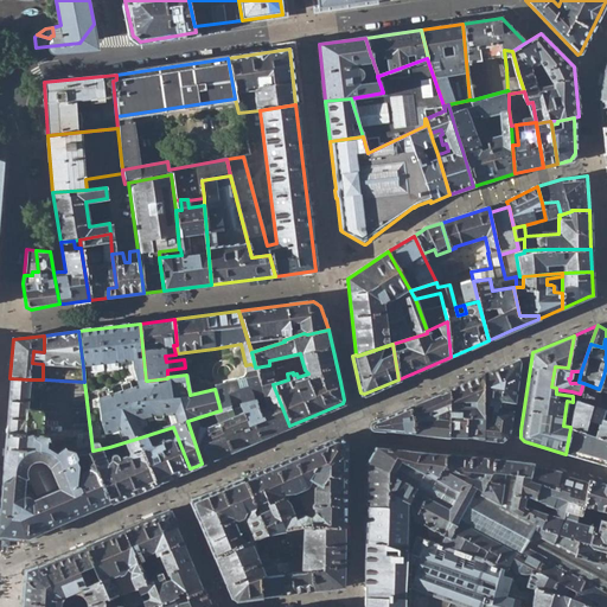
[(517,359),(481,375),(481,439),(499,441),(509,436),(512,411),(498,410),(500,400),(513,402),(519,362),(517,359)]
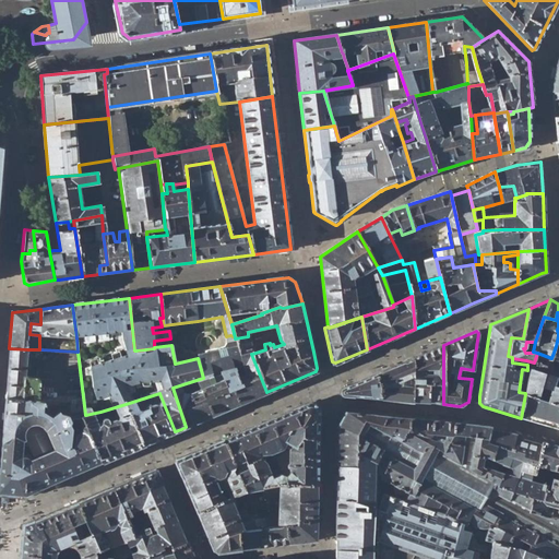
[(219,372),(233,369),(241,367),(235,339),(235,337),(230,335),(226,336),(227,344),(225,346),(206,351),(204,353),(197,355),(198,358),(203,378),(211,375),(219,372)]
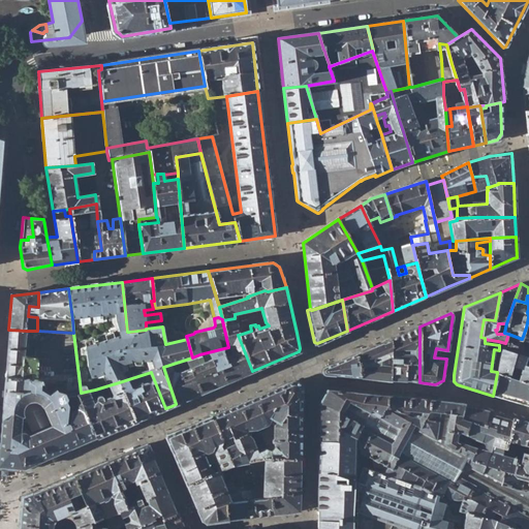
[(225,382),(252,371),(238,335),(239,335),(235,318),(222,320),(228,347),(220,349),(227,364),(219,368),(225,382)]
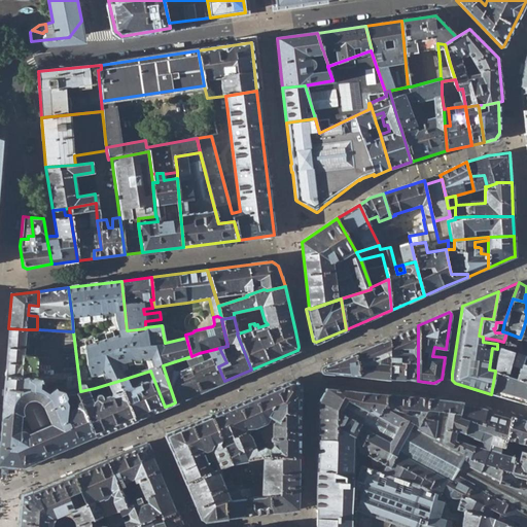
[(408,379),(418,381),(418,325),(388,338),(389,379),(408,379)]
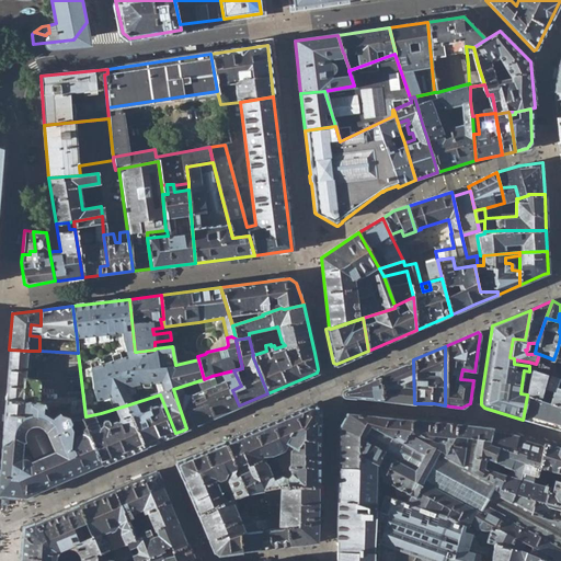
[(0,495),(25,499),(102,465),(82,419),(81,415),(70,418),(61,415),(59,413),(52,419),(43,413),(44,399),(38,399),(39,384),(38,380),(35,379),(36,371),(25,370),(26,364),(27,351),(9,350),(8,363),(0,470),(0,495)]
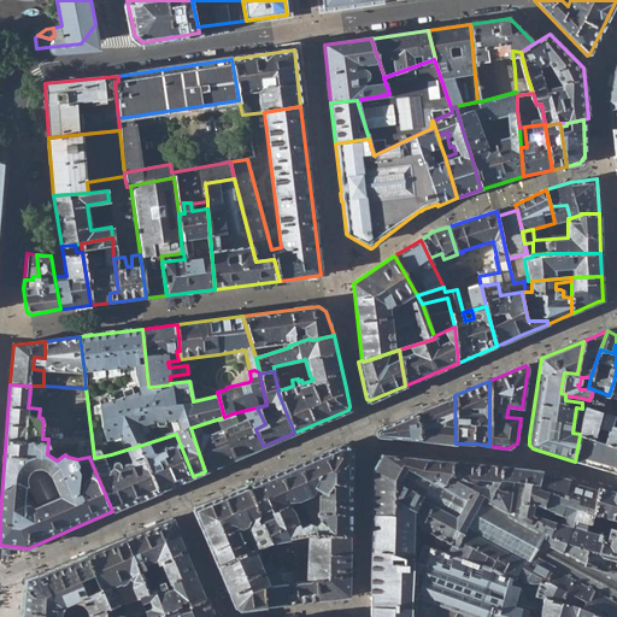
[(616,416),(616,398),(609,395),(593,389),(589,400),(588,406),(616,416)]
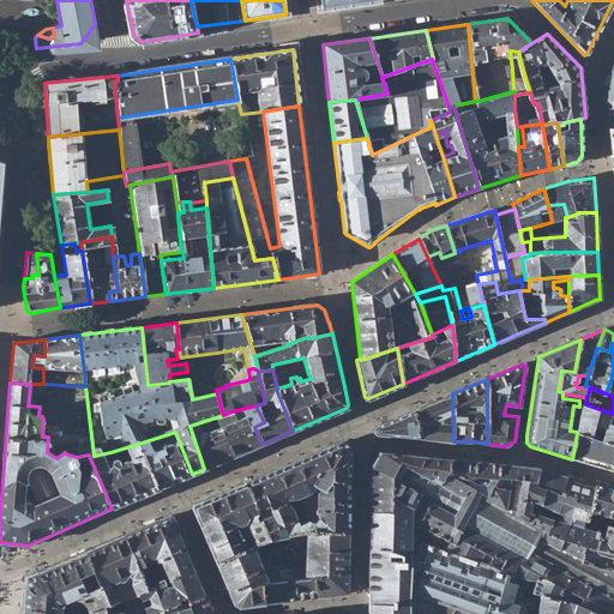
[(417,438),(453,441),(452,393),(413,410),(417,438)]
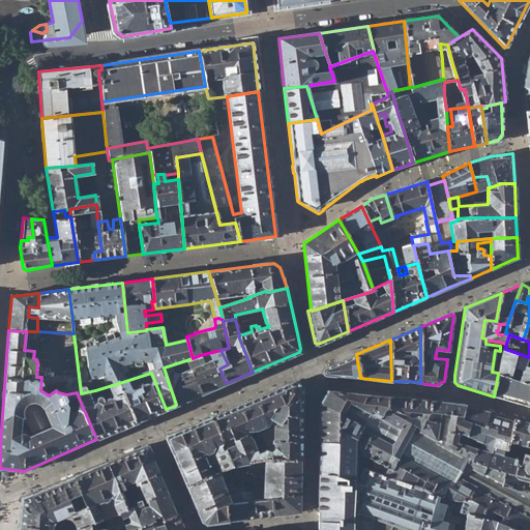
[(529,357),(505,349),(503,348),(498,373),(498,374),(529,384),(529,357)]
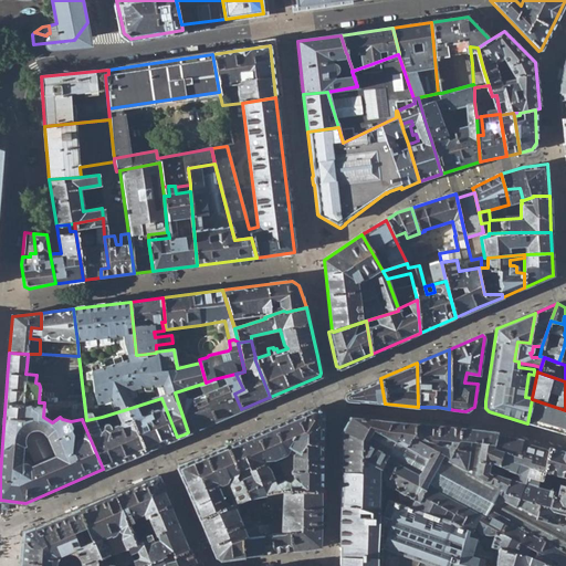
[(175,392),(188,432),(241,409),(234,394),(243,389),(236,374),(222,377),(224,383),(213,387),(212,384),(215,383),(213,379),(206,383),(175,392)]
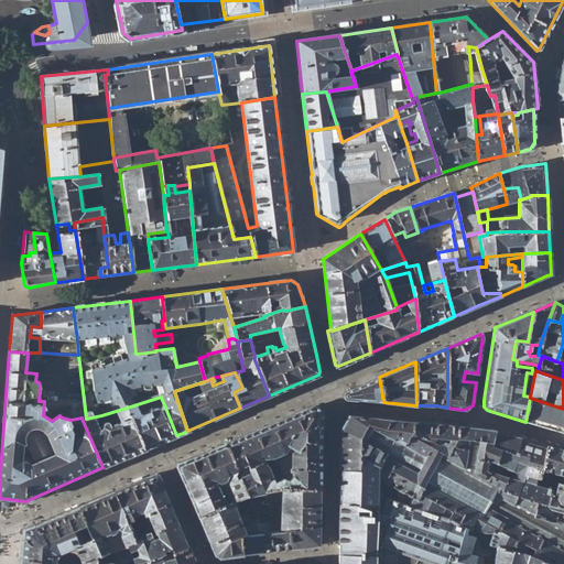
[(347,399),(383,402),(379,377),(345,391),(345,392),(344,393),(344,394),(344,396),(344,397),(345,398),(346,398),(347,399)]
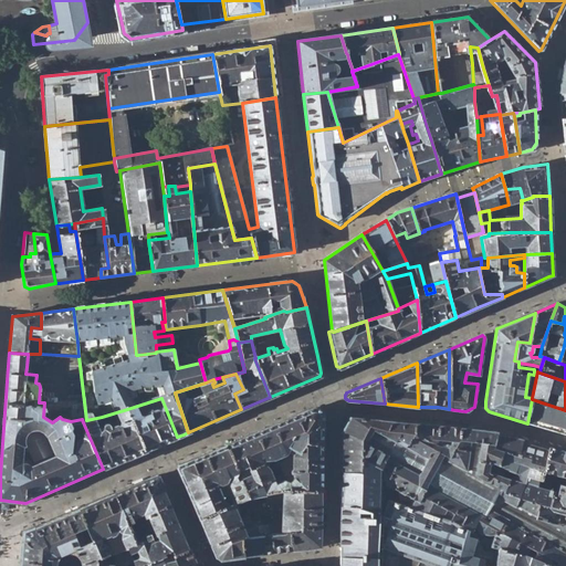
[(161,398),(127,409),(145,451),(177,437),(161,398)]
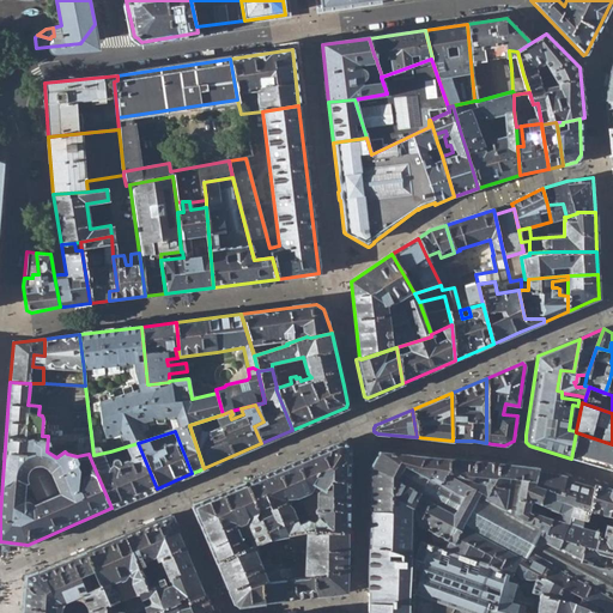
[(571,459),(612,469),(612,444),(576,432),(571,459)]
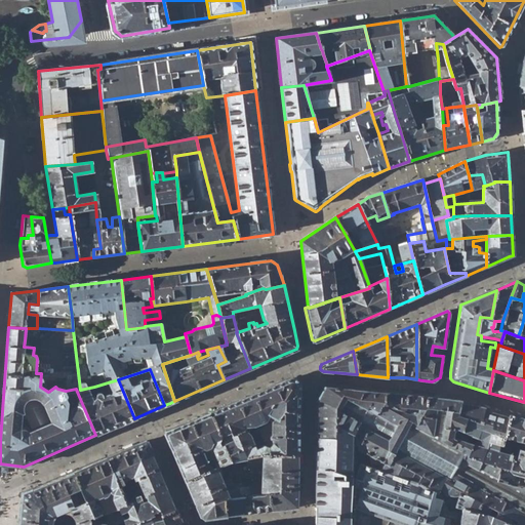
[(297,391),(298,384),(295,379),(289,378),(210,412),(231,460),(232,460),(246,457),(263,454),(297,454),(298,391),(297,391)]
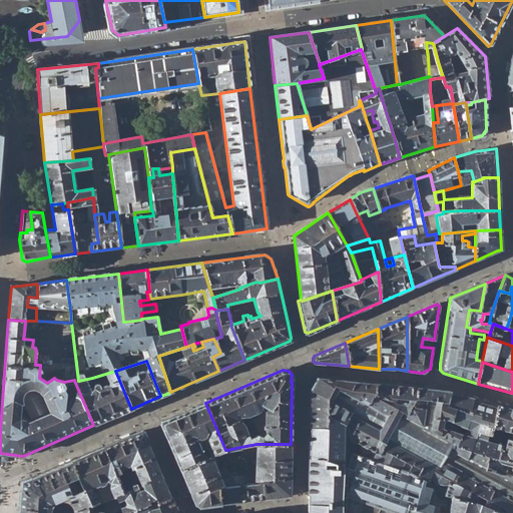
[(93,425),(131,409),(115,371),(105,374),(107,380),(109,382),(108,385),(105,385),(99,388),(96,387),(90,392),(88,390),(88,387),(87,383),(93,381),(92,378),(78,381),(75,383),(93,425)]
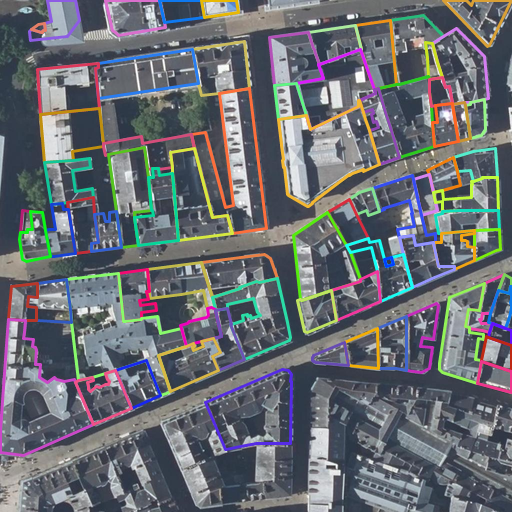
[(486,499),(489,501),(503,508),(501,511),(511,511),(511,475),(502,473),(484,468),(489,454),(457,445),(461,433),(457,432),(449,429),(455,423),(459,425),(469,429),(467,434),(467,435),(475,437),(477,431),(480,416),(466,411),(472,396),(449,393),(449,390),(447,389),(435,388),(430,388),(426,387),(374,382),(354,380),(316,377),(315,378),(315,379),(313,383),(311,387),(310,388),(309,411),(308,457),(324,459),(325,458),(345,465),(350,450),(350,441),(343,438),(343,431),(347,434),(348,437),(365,446),(374,451),(371,457),(403,468),(429,479),(437,499),(446,501),(447,495),(450,496),(464,501),(474,504),(476,499),(484,502),(486,499)]
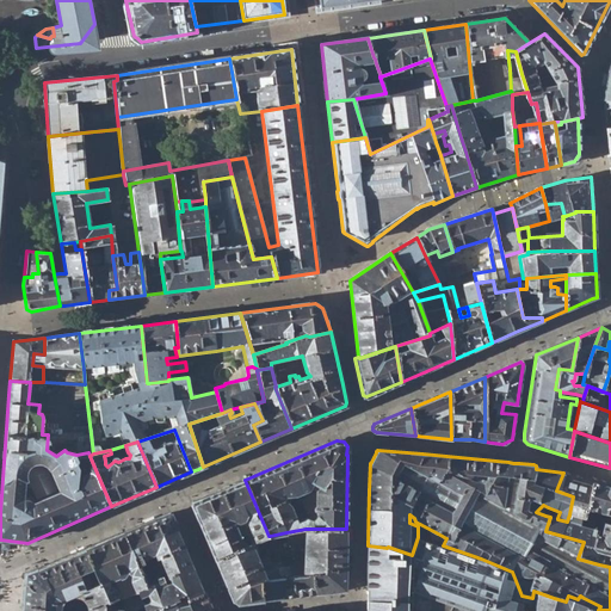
[(610,487),(563,473),(556,491),(573,497),(569,514),(581,518),(585,519),(587,510),(610,516),(609,525),(610,525),(610,487)]
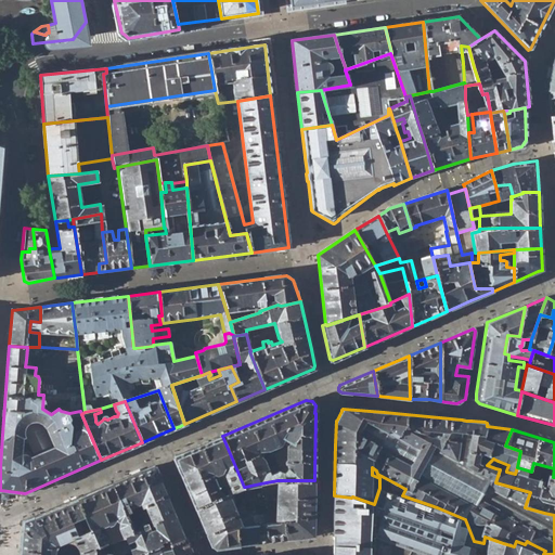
[(175,459),(195,507),(224,495),(223,493),(220,492),(214,477),(210,476),(213,473),(216,474),(222,472),(224,467),(227,467),(226,476),(232,492),(244,487),(222,436),(175,456),(175,459)]
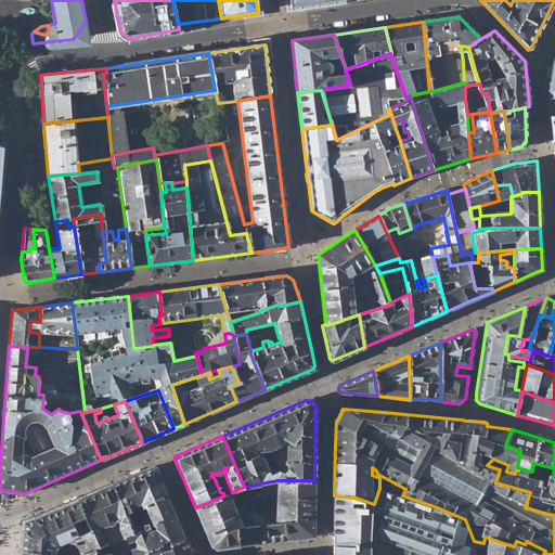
[(498,461),(493,459),(487,465),(495,468),(498,461)]
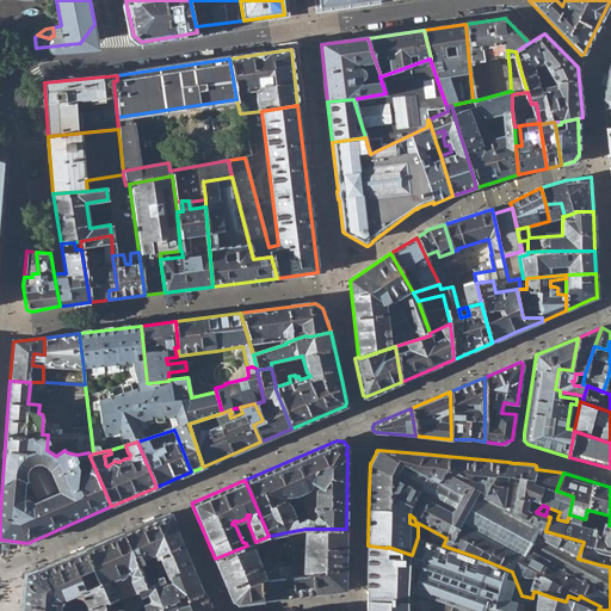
[(171,513),(168,513),(123,532),(147,587),(139,591),(146,610),(152,610),(153,610),(177,600),(176,598),(184,594),(185,599),(204,593),(171,513)]
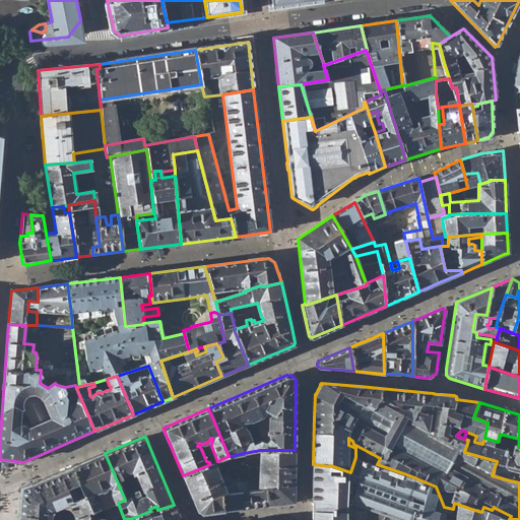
[(484,438),(482,444),(474,442),(474,441),(468,440),(464,452),(497,461),(506,464),(508,455),(509,451),(493,446),(495,441),(484,438)]
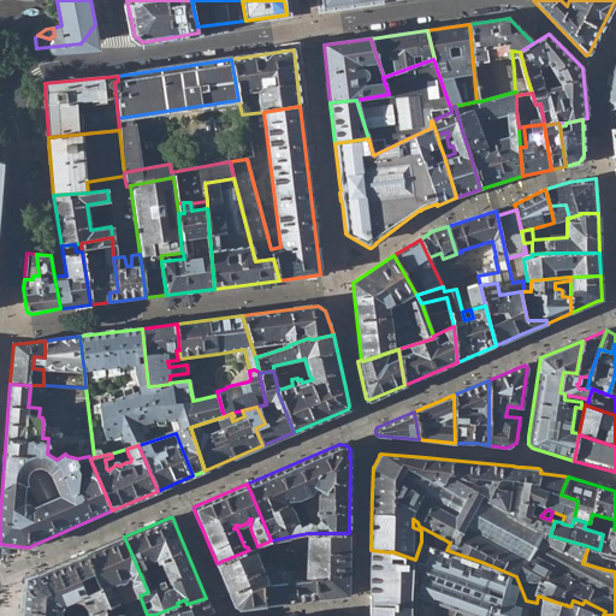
[(615,529),(614,529),(609,528),(605,540),(602,539),(599,550),(615,555),(615,529)]
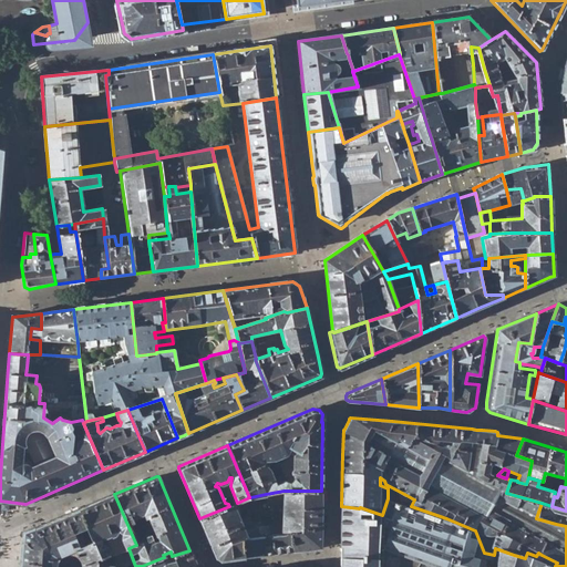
[(320,548),(321,491),(284,491),(266,494),(267,504),(284,502),(281,525),(269,524),(271,534),(264,535),(266,555),(320,548)]
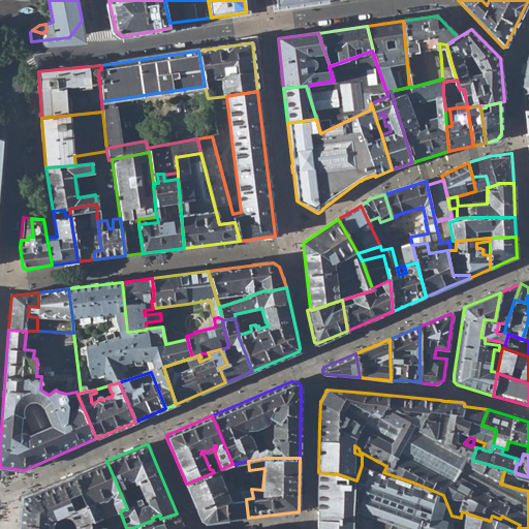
[(93,522),(103,518),(105,521),(105,528),(104,528),(126,528),(120,511),(127,508),(106,461),(88,469),(82,471),(73,475),(93,522)]
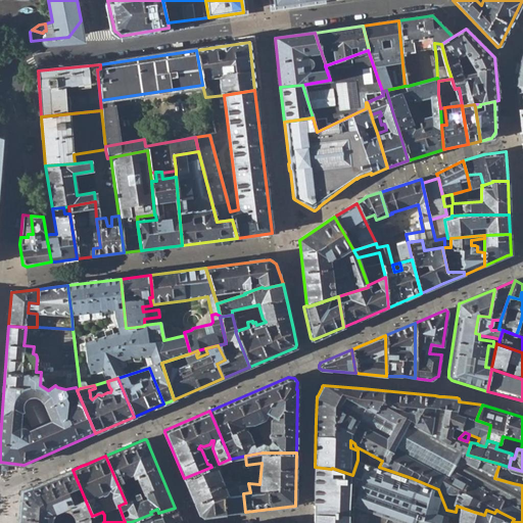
[(414,522),(415,519),(427,522),(440,522),(441,522),(446,522),(454,522),(456,514),(456,512),(446,510),(438,489),(379,467),(358,460),(352,475),(332,468),(331,469),(315,467),(315,477),(314,506),(314,515),(313,522),(414,522)]
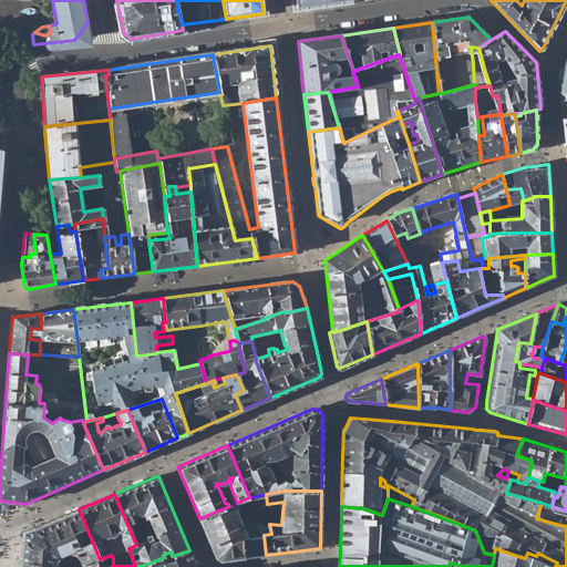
[(566,511),(552,506),(542,503),(536,518),(556,524),(560,513),(566,514),(566,515),(566,517),(566,516),(566,511)]
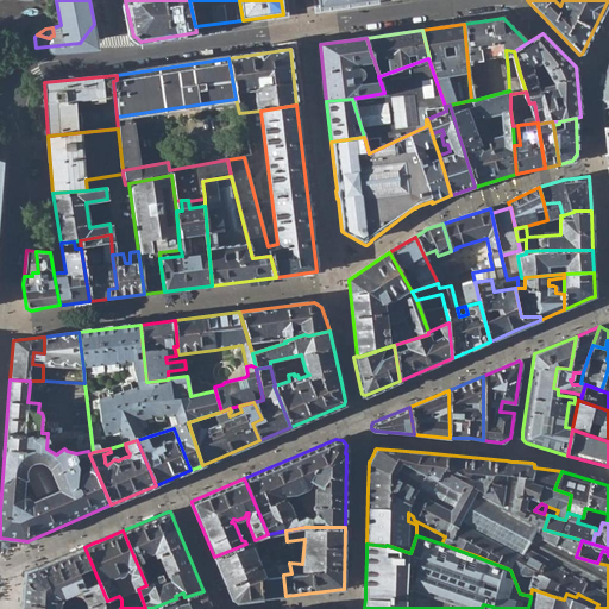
[(237,602),(262,598),(259,578),(280,576),(280,575),(275,564),(272,565),(267,552),(256,557),(250,542),(246,544),(214,557),(227,589),(232,598),(237,602)]
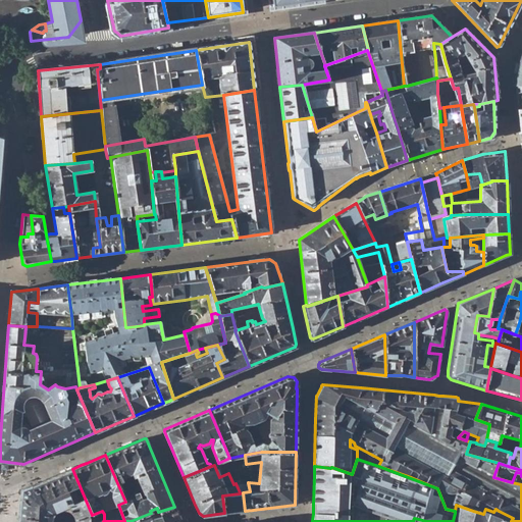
[(20,501),(17,521),(51,521),(52,517),(56,511),(60,509),(65,509),(71,512),(74,519),(74,521),(103,521),(104,521),(90,519),(88,515),(92,515),(72,469),(22,489),(21,494),(21,501),(20,501)]
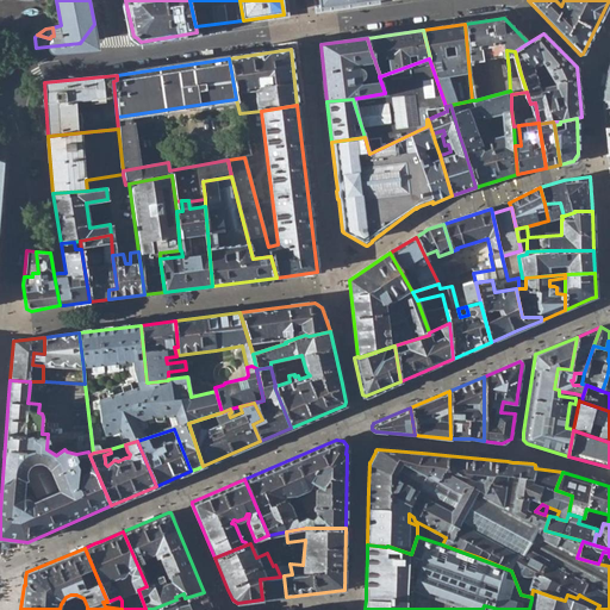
[(262,599),(286,597),(284,576),(280,576),(280,577),(260,579),(262,599)]
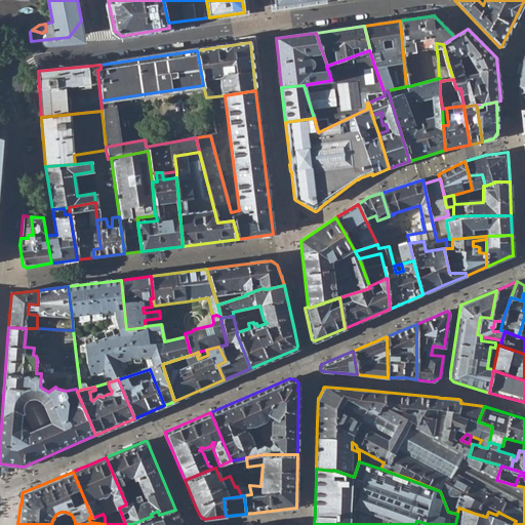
[(448,524),(443,524),(442,524),(514,524),(516,521),(501,514),(498,512),(496,515),(494,519),(486,517),(476,514),(461,509),(460,517),(458,524),(448,524)]
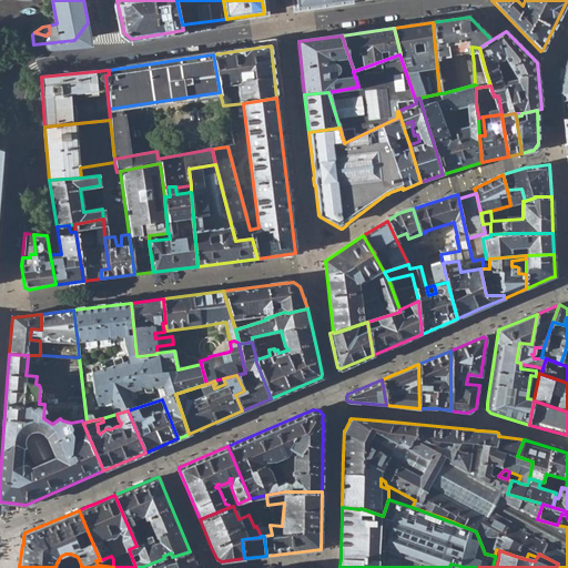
[(196,567),(195,564),(190,551),(172,557),(174,563),(169,565),(166,557),(164,558),(142,567),(141,567),(196,567)]
